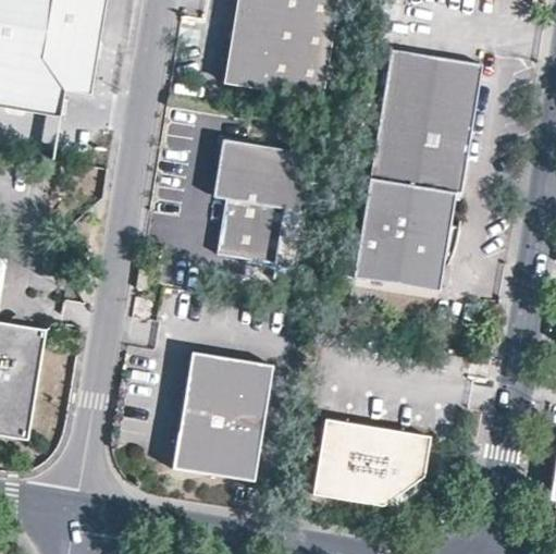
[(0,105),(60,115),(64,89),(90,93),(106,0),(0,0),(0,105)]
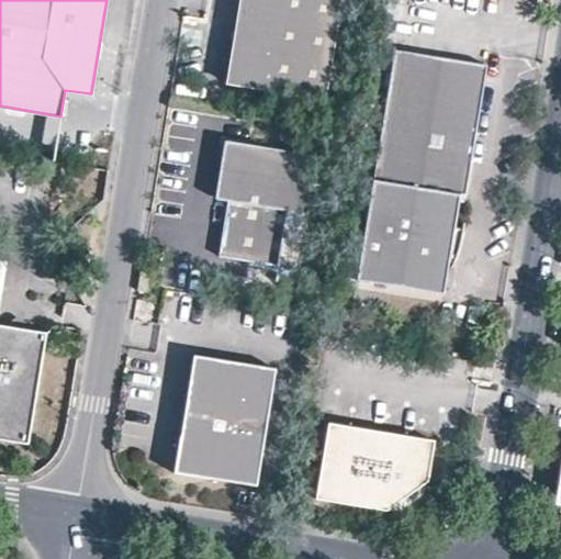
[(259,0),(253,37),(238,35),(229,84),(325,99),(341,0),(259,0)]
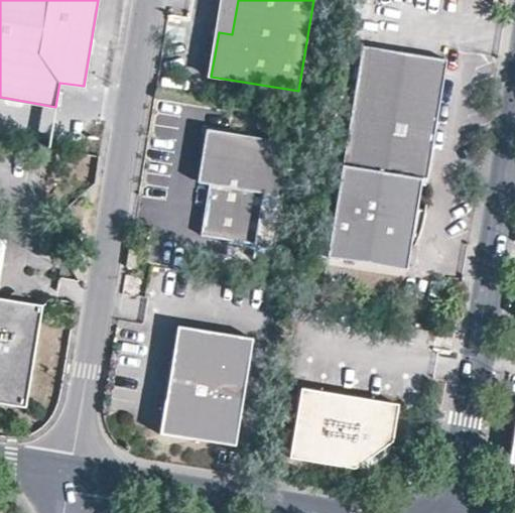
[(224,0),(219,32),(232,34),(238,0),(224,0)]
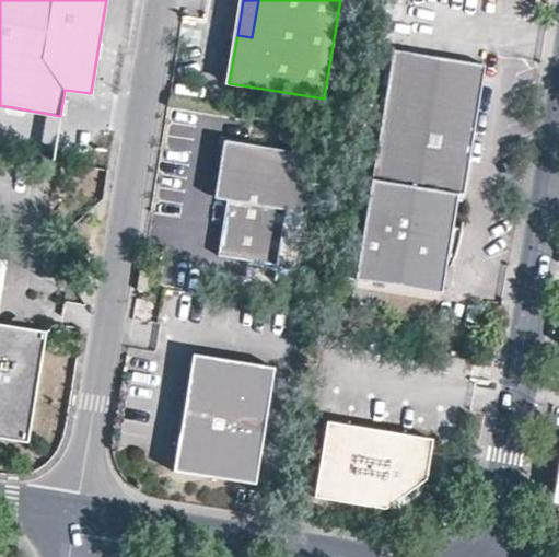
[(393,49),(354,278),(442,292),(445,274),(447,268),(450,264),(453,257),(454,253),(455,248),(456,246),(457,242),(458,238),(461,231),(461,227),(462,222),(454,221),(458,196),(462,197),(485,65),(393,49)]
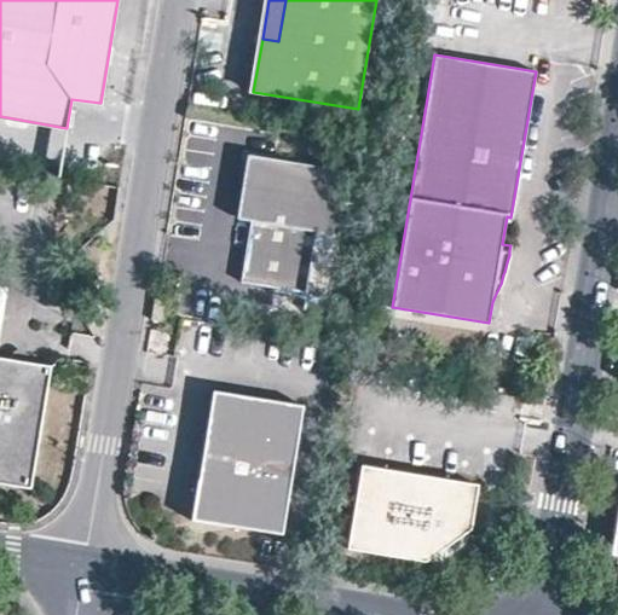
[(247,154),(240,195),(254,197),(240,282),(329,295),(348,170),(247,154)]
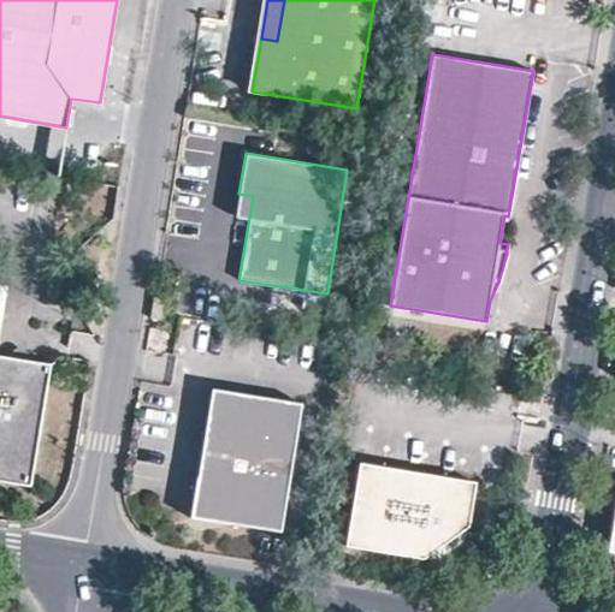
[(0,482),(29,488),(49,367),(0,357),(0,482)]
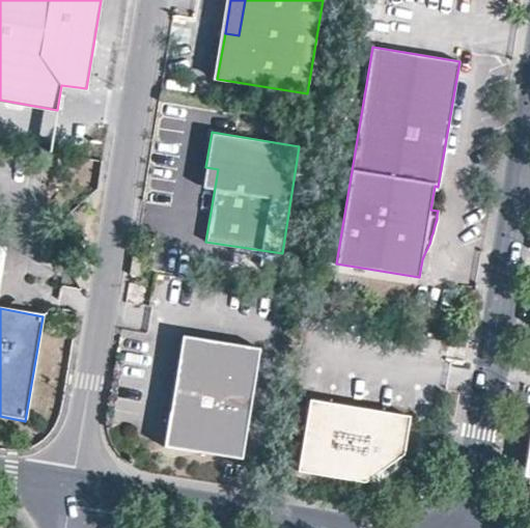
[(242,456),(259,346),(184,332),(165,443),(242,456)]
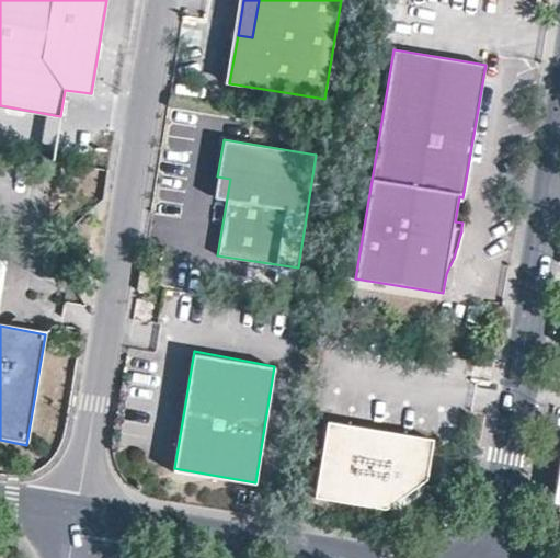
[(385,509),(426,479),(433,439),(328,421),(315,497),(385,509)]
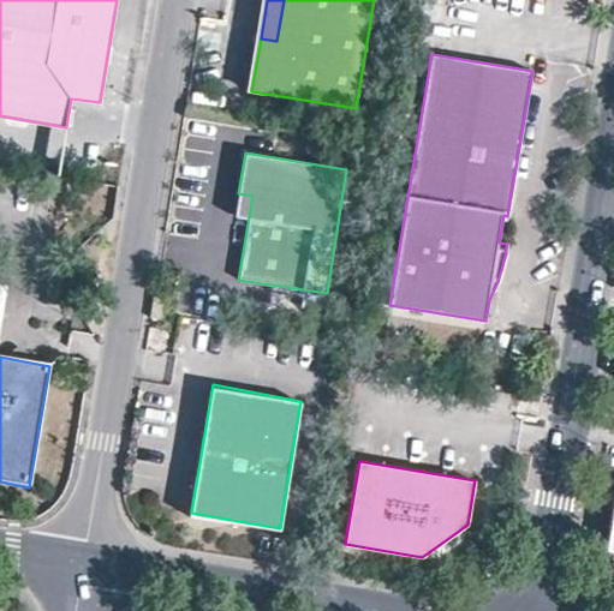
[(464,547),(468,525),(422,557),(445,562),(464,547)]
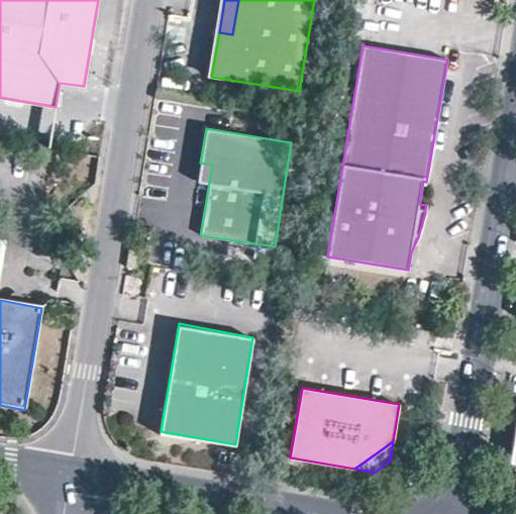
All buildings are outlined.
